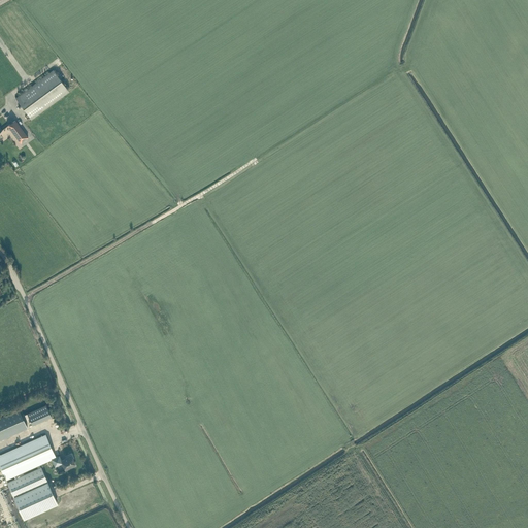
[(69,92),(53,70),(53,69),(15,98),(31,120),(69,92)]
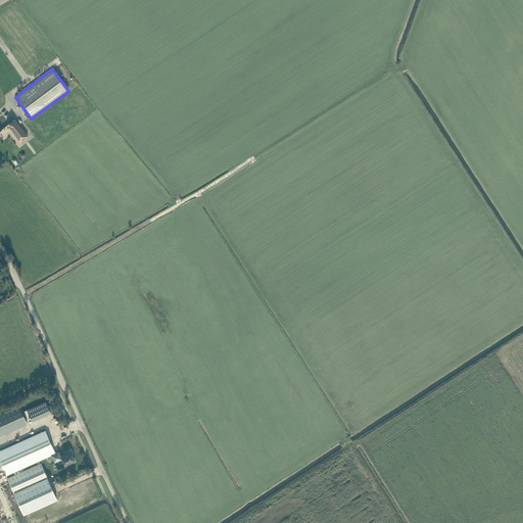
[(15,119),(7,125),(20,142),(28,136),(15,119)]
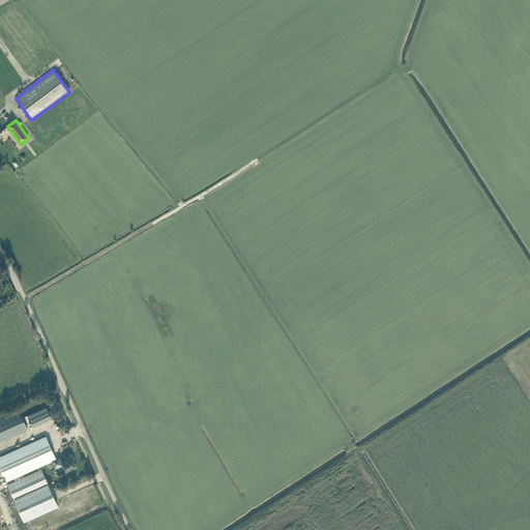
[(52,418),(47,407),(27,415),(32,427),(52,418)]
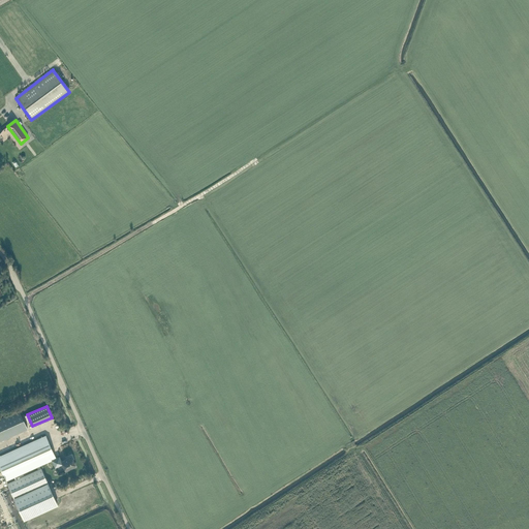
[(19,409),(0,416),(0,439),(27,428),(19,409)]
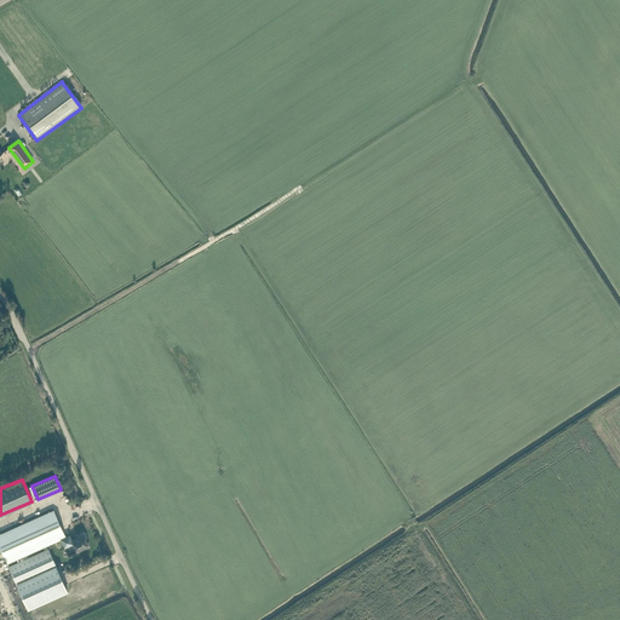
[(53,510),(0,534),(0,547),(7,563),(61,539),(64,547),(73,544),(76,552),(89,547),(85,540),(86,540),(84,534),(78,537),(78,538),(72,540),(69,535),(65,537),(53,510)]
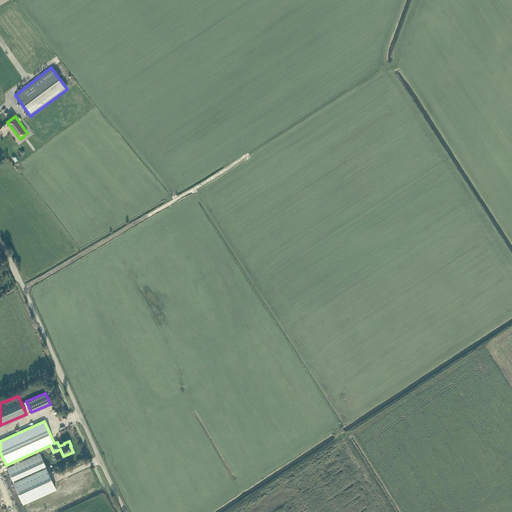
[(22,502),(55,488),(40,453),(7,468),(22,502)]
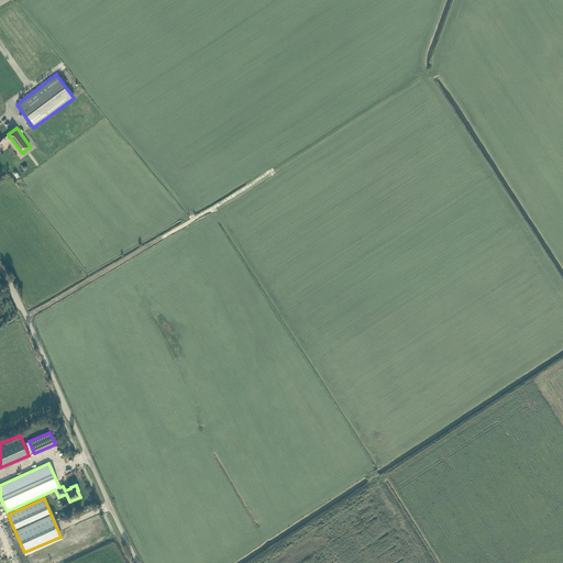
All buildings are outlined.
